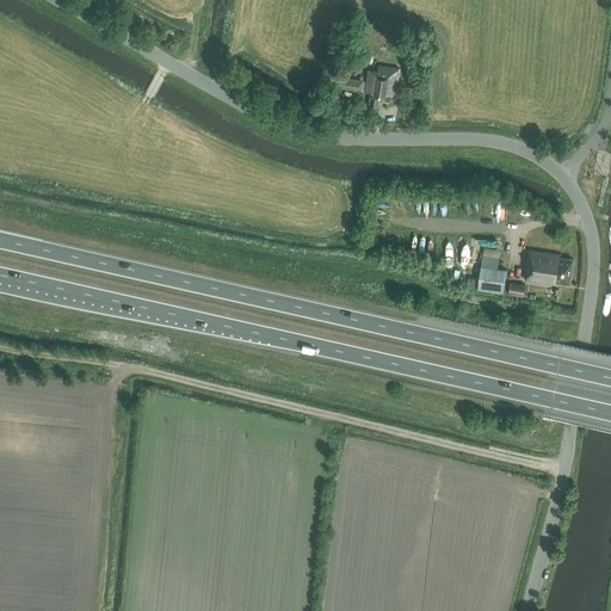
[(395,94),(400,68),(380,65),(378,71),(369,69),(368,80),(337,75),(335,85),(365,90),(365,91),(371,92),(370,104),(378,105),(380,99),(390,102),(390,94),(395,94)]
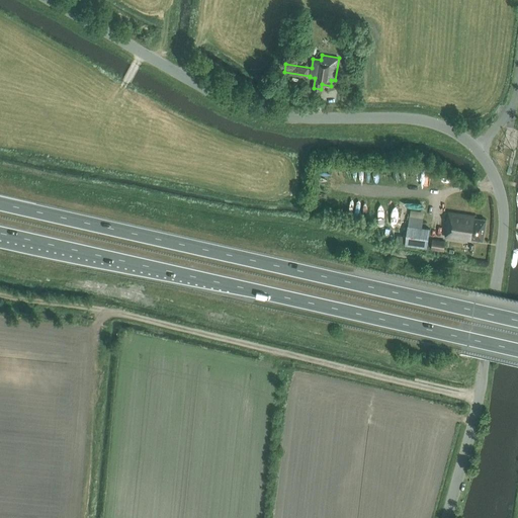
[(486,238),(489,217),(477,216),(478,213),(450,209),(448,227),(450,227),(449,235),(475,239),(475,237),(486,238)]
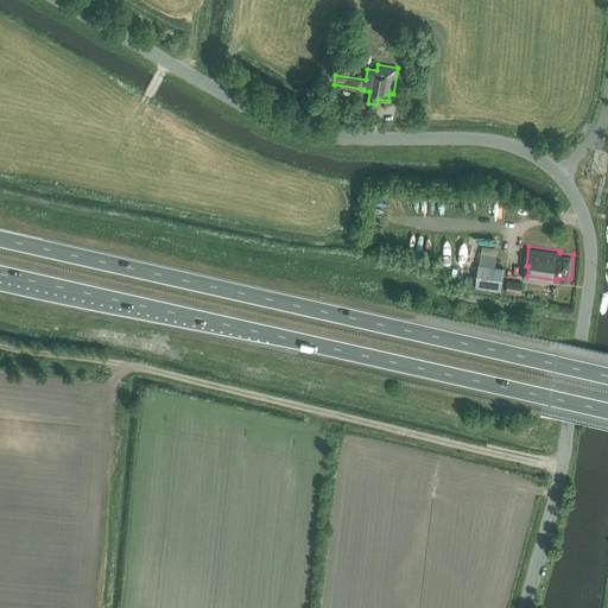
[(500,291),(505,268),(495,266),(496,255),(481,253),(475,287),(500,291)]
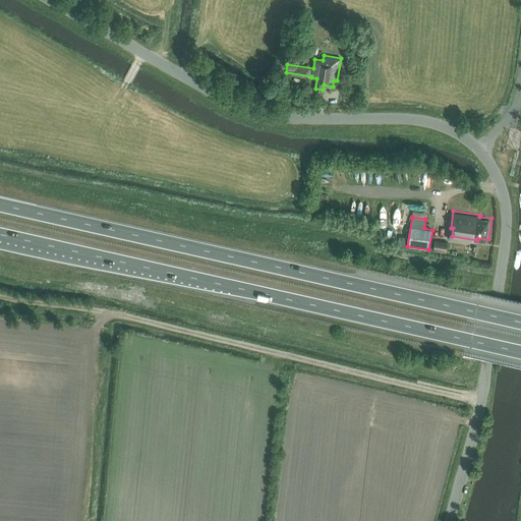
[(400,236),(398,244),(405,245),(407,237),(400,236)]
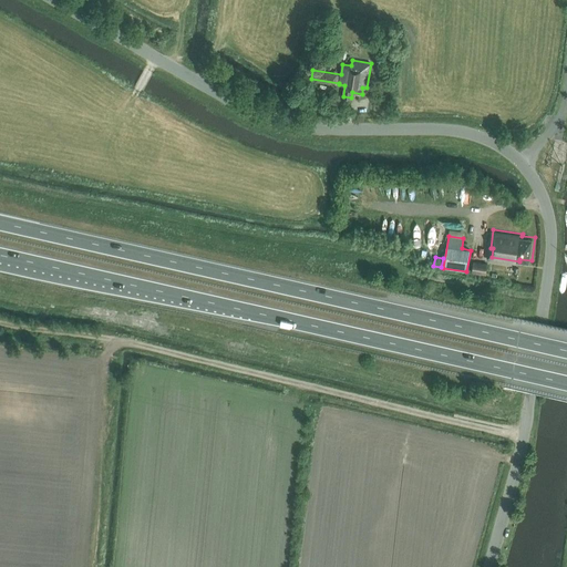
[(485,274),(487,264),(474,261),(472,271),(485,274)]
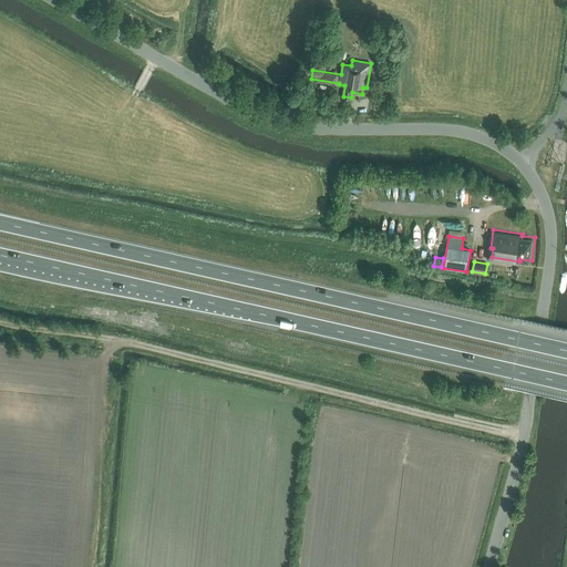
All buildings are outlined.
